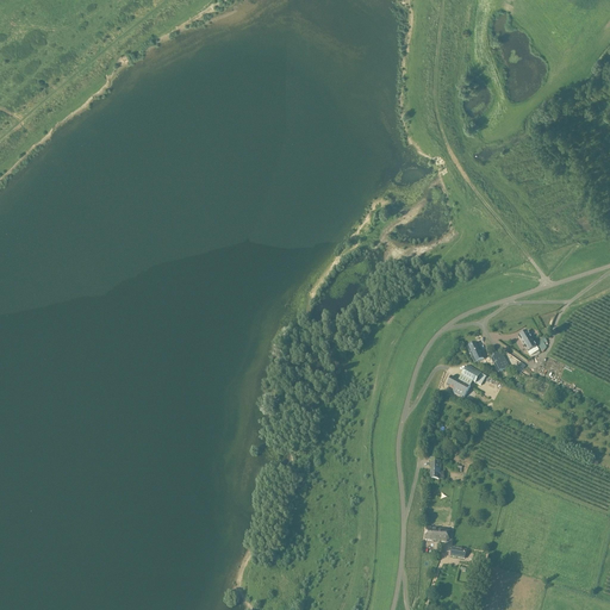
[(537,347),(528,331),(518,336),(528,353),(537,347)]
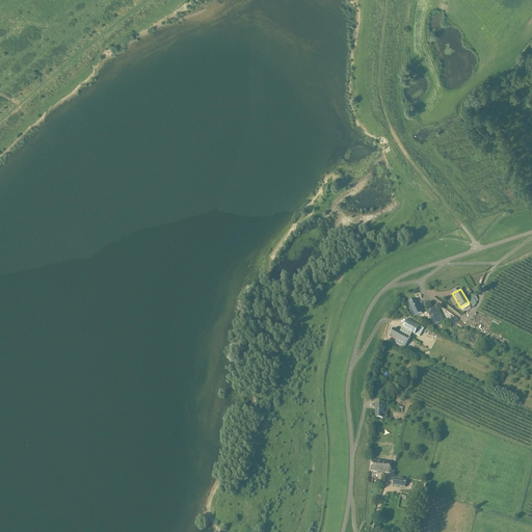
[(473,309),(477,303),(473,296),(468,299),(473,309)]
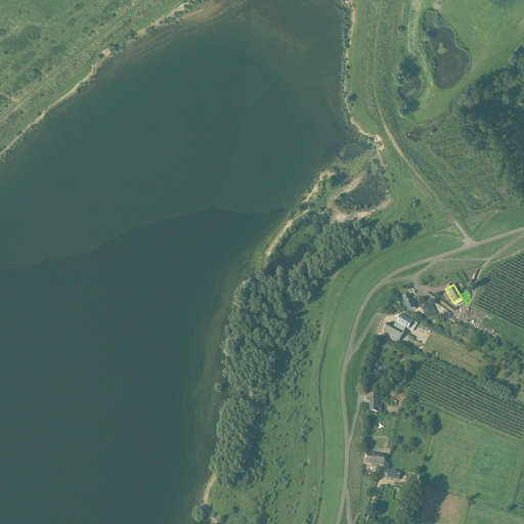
[(416,309),(409,295),(401,298),(407,312),(416,309)]
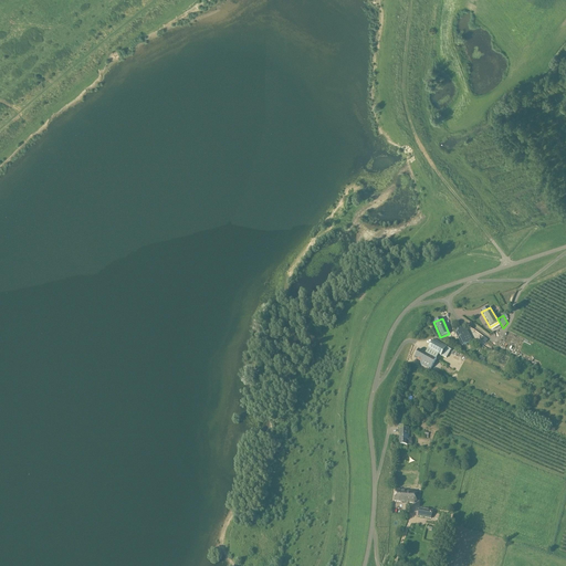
[(472,341),(465,326),(456,332),(462,346),(472,342),(474,346),(478,344),(475,339),(472,341)]
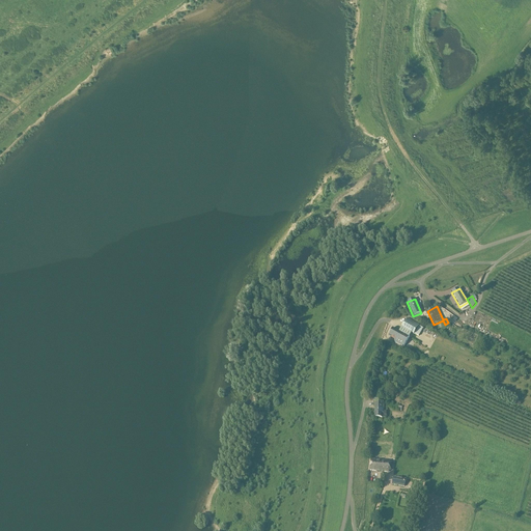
[(419,325),(408,318),(402,328),(414,334),(415,334),(419,336),(423,328),(419,326),(419,325)]
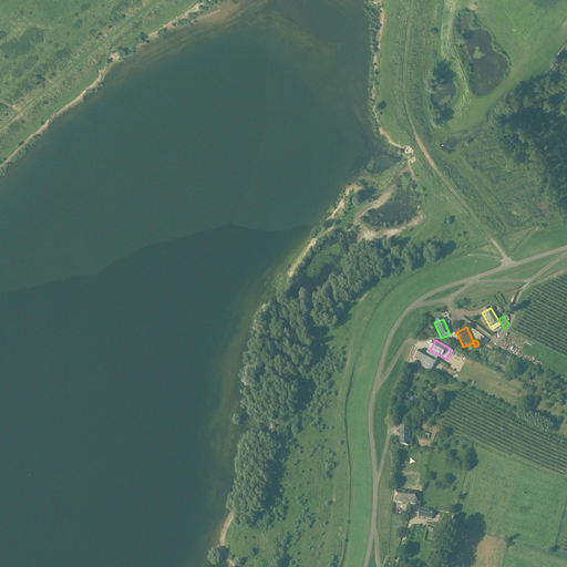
[(437,360),(420,350),(415,359),(422,362),(421,364),(431,371),(437,360)]
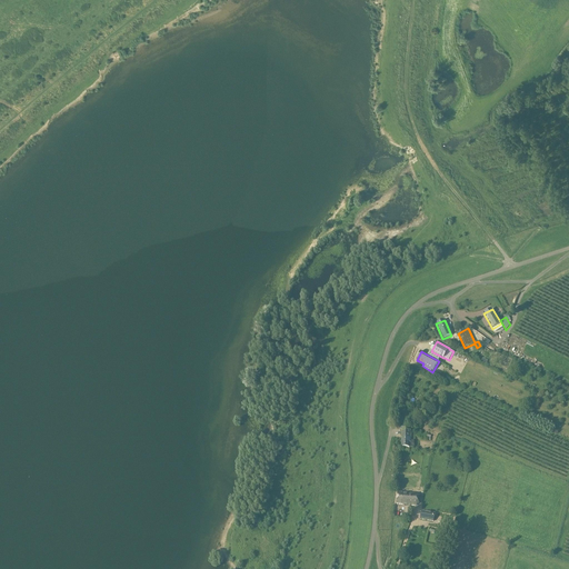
[(411,442),(411,438),(411,430),(402,430),(401,447),(409,448),(409,442),(411,442)]
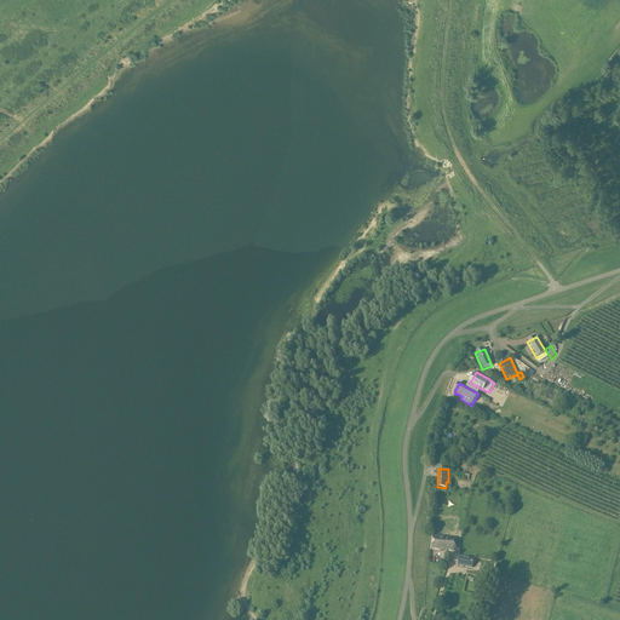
[(455,538),(434,535),(432,549),(454,551),(455,538)]
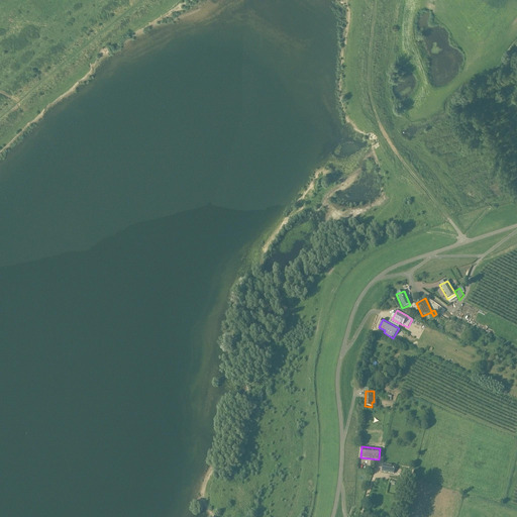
[(396,466),(383,463),(382,472),(394,475),(396,466)]
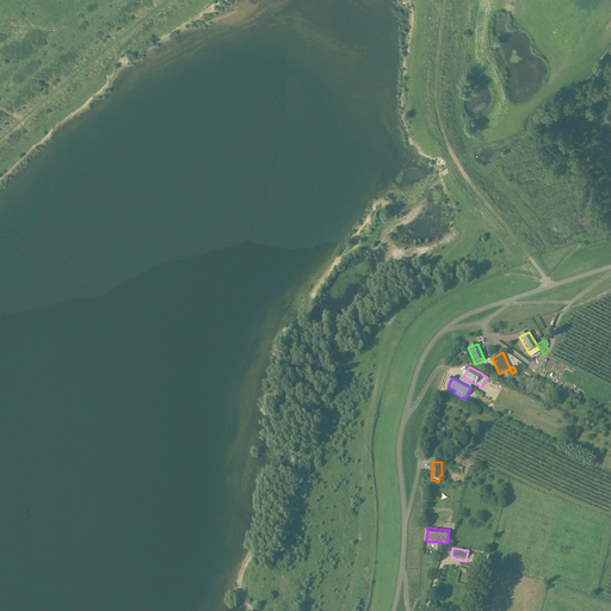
All buildings are outlined.
